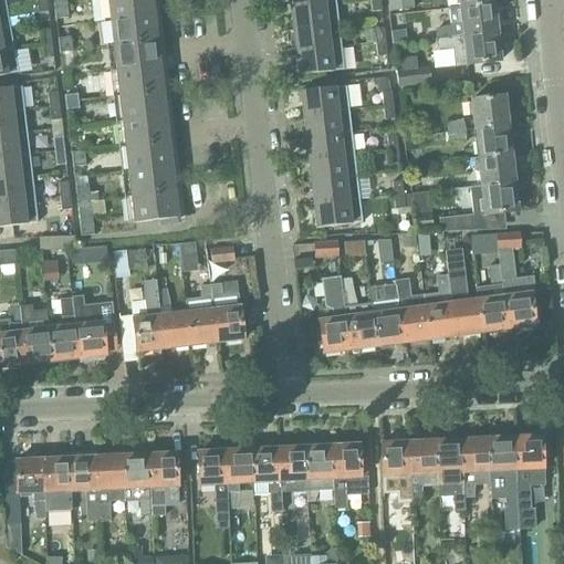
[(50,10),(48,0),(38,0),(40,11),(50,10)]
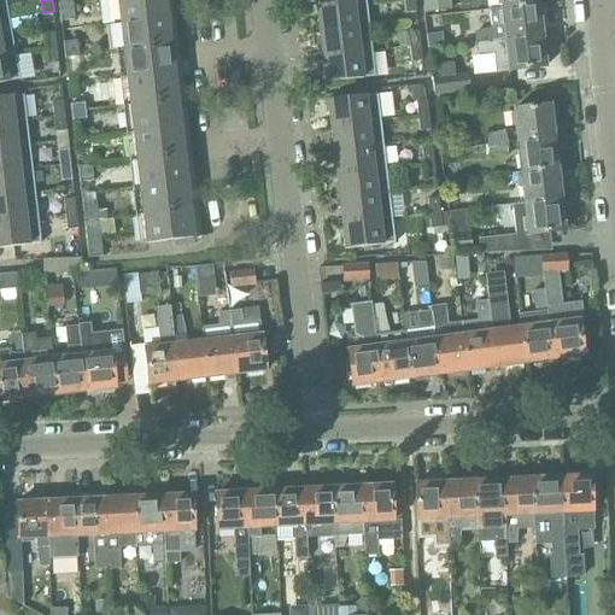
[(60,0),(63,19),(76,17),(74,0),(60,0)]
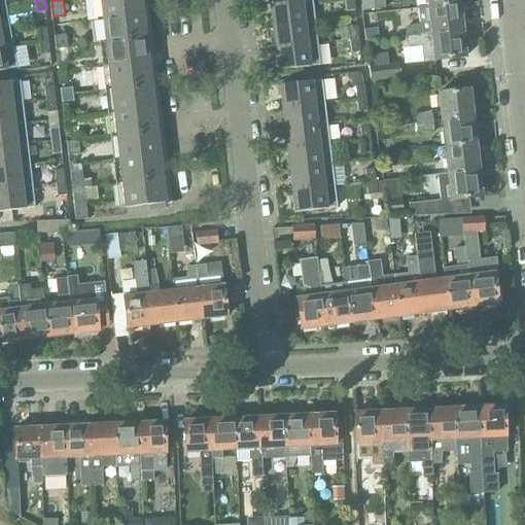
[(101,0),(103,14),(144,10),(142,0),(101,0)]
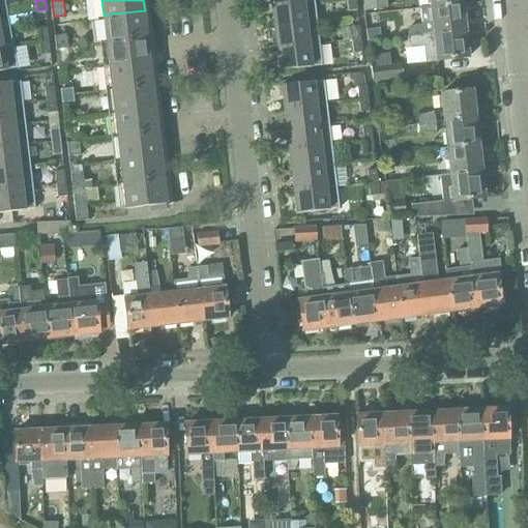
[(274,27),(318,22),(315,0),(272,5),(274,27)]
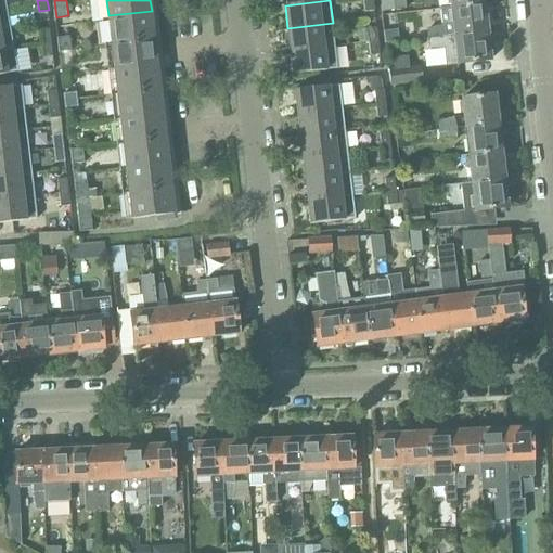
[(364,0),(365,10),(375,9),(373,0),(364,0)]
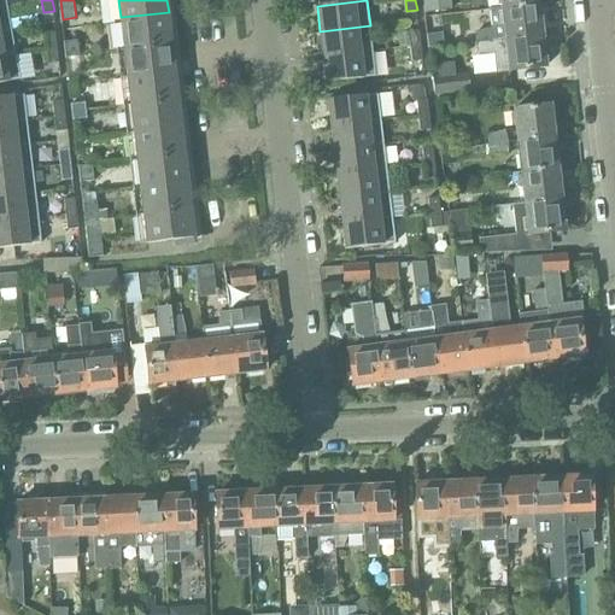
[(422,0),(425,10),(452,6),(451,0),(422,0)]
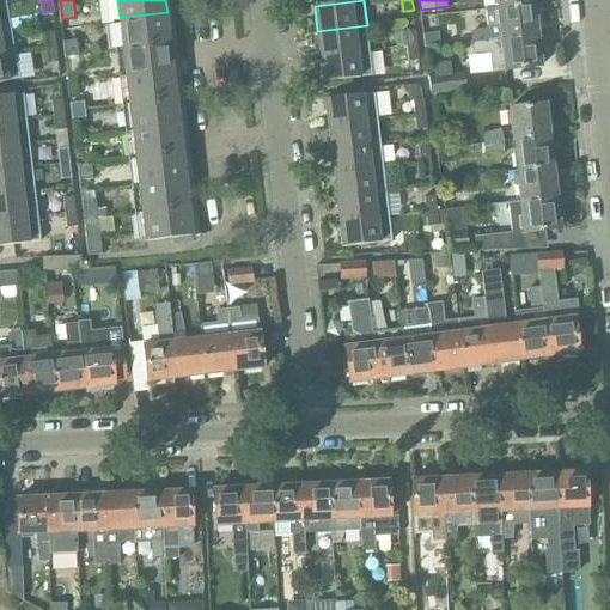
[(473,41),(541,34),(536,1),(500,5),(487,7),(489,25),(471,30),(473,41)]
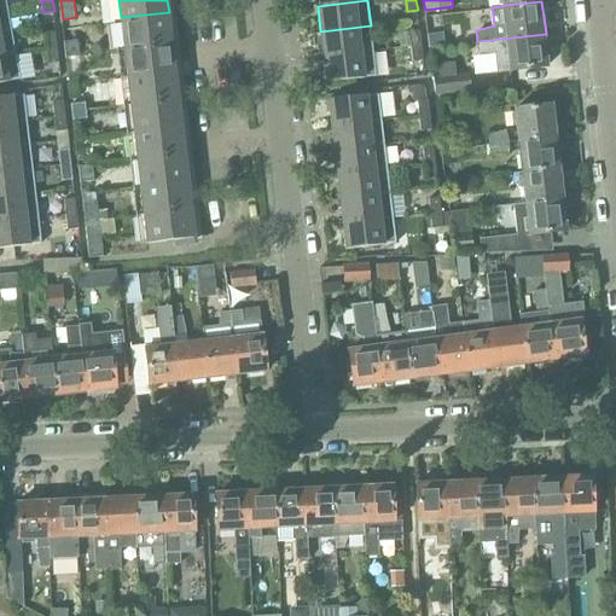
[(7,3),(0,4),(0,29),(12,28),(7,3)]
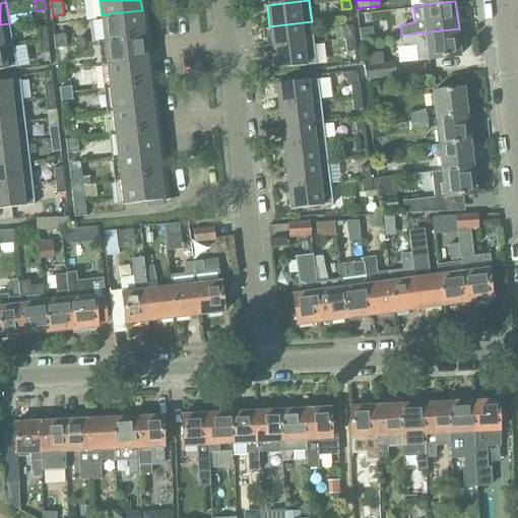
[(105,37),(145,33),(142,10),(102,14),(105,37)]
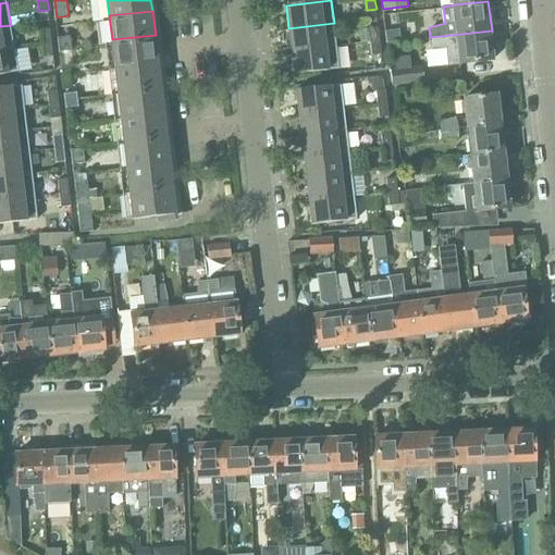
[(292,50),(336,45),(334,23),(288,28),(292,50)]
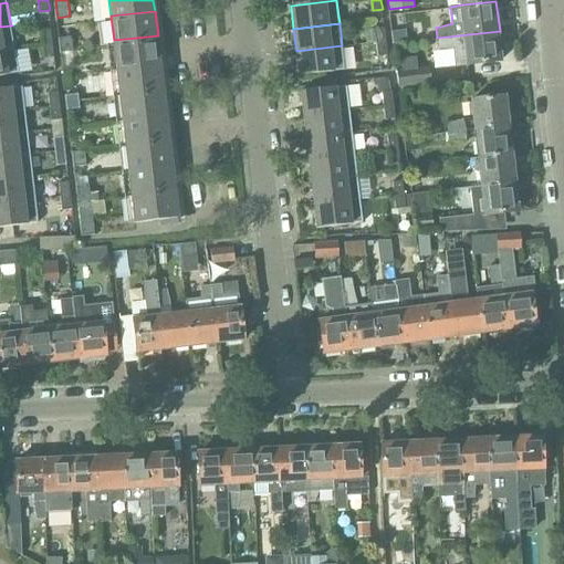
[(0,27),(0,50),(16,48),(11,25),(0,27)]
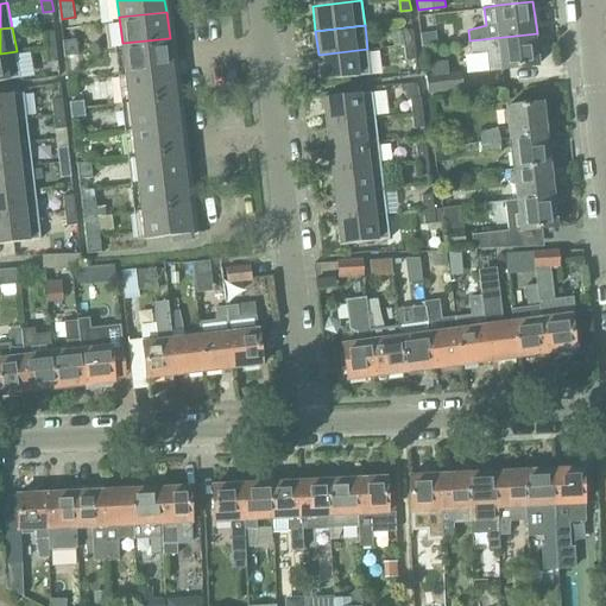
[(405,44),(416,43),(414,27),(404,29),(405,44)]
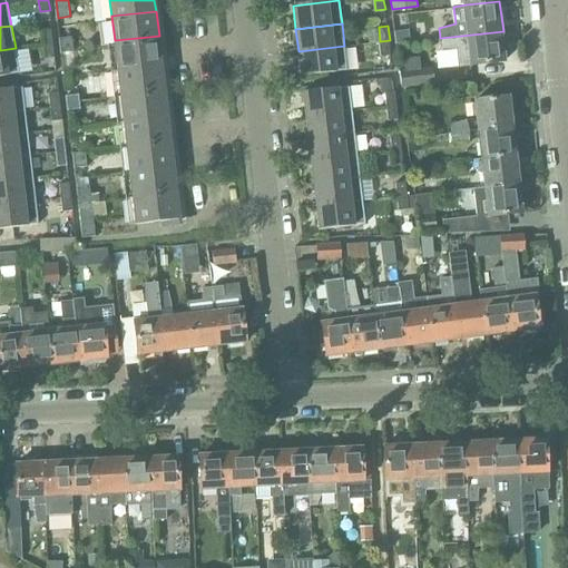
[(41,29),(43,43),(54,42),(51,28),(41,29)]
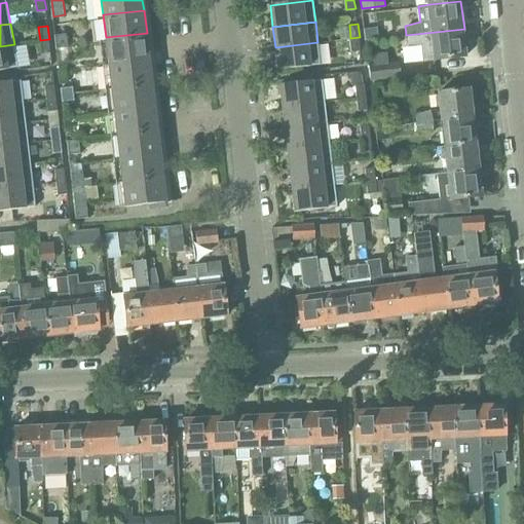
[(378,26),(365,27),(367,38),(379,36),(378,26)]
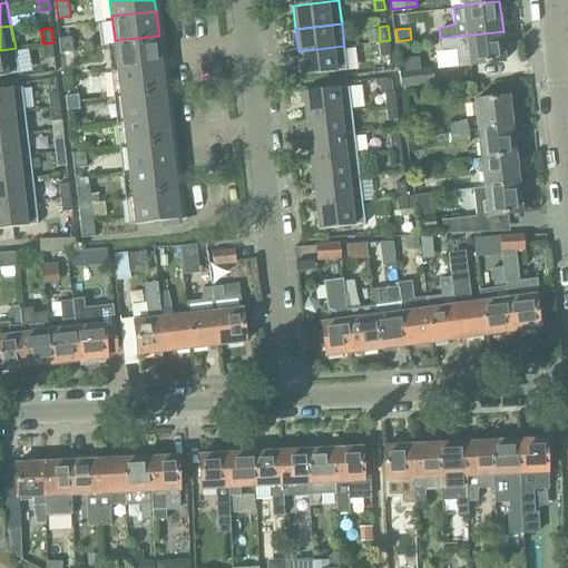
[(459,66),(472,64),(506,60),(503,31),(440,38),(441,48),(458,48),(459,66)]
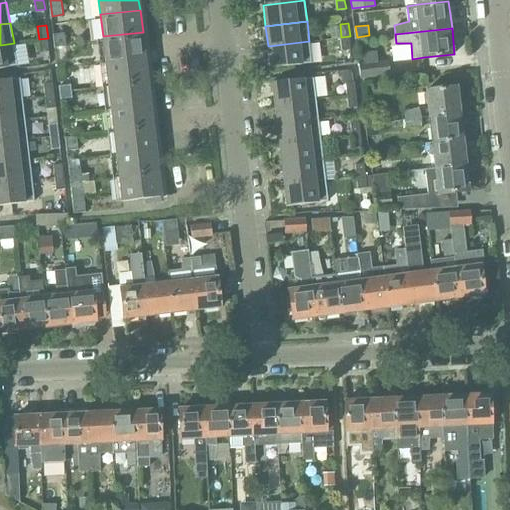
[(63,32),(54,33),(56,46),(63,45),(67,45),(65,32),(63,32)]
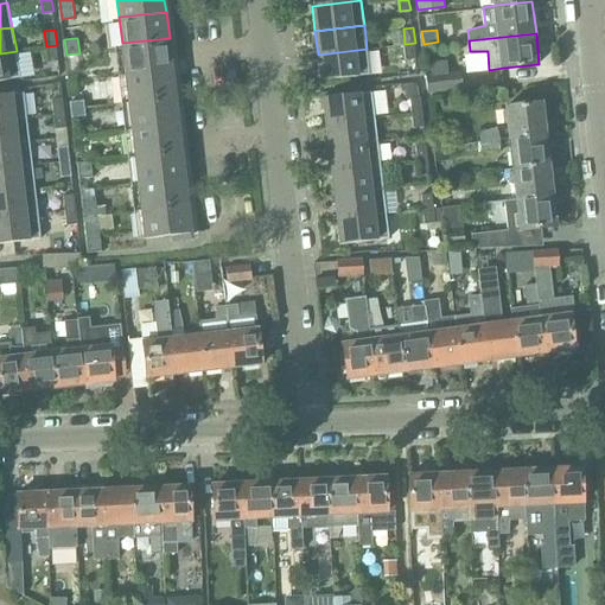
[(126,71),(172,67),(170,38),(122,43),(126,71)]
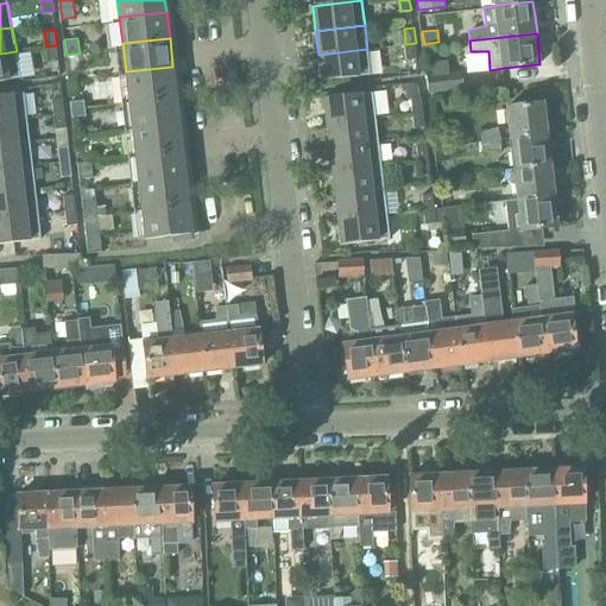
[(406,60),(417,58),(416,43),(405,44),(406,60)]
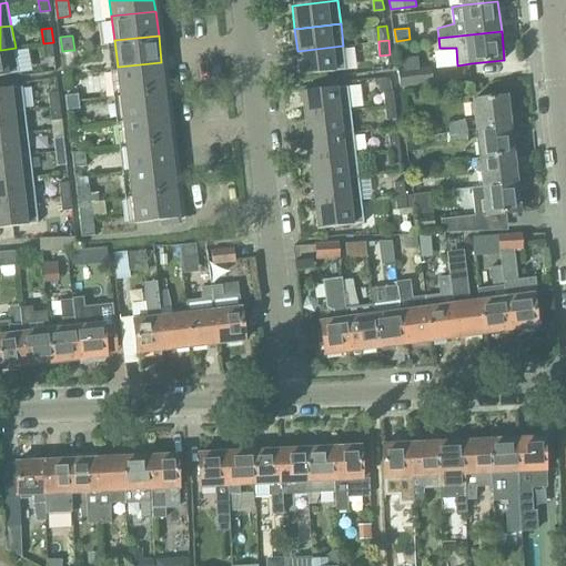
[(46,57),(54,56),(53,42),(43,43),(46,57)]
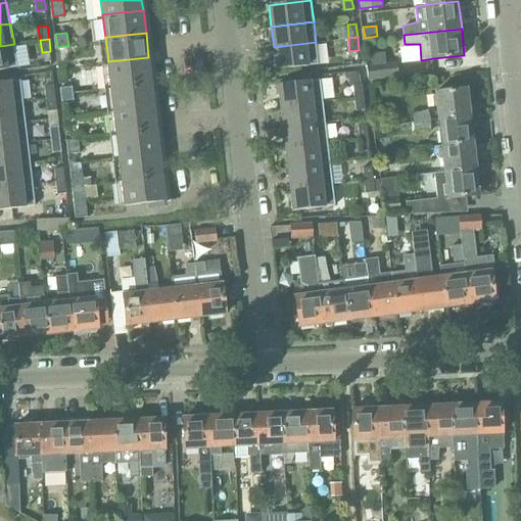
[(277,68),(309,64),(319,63),(316,42),(274,47),(277,68)]
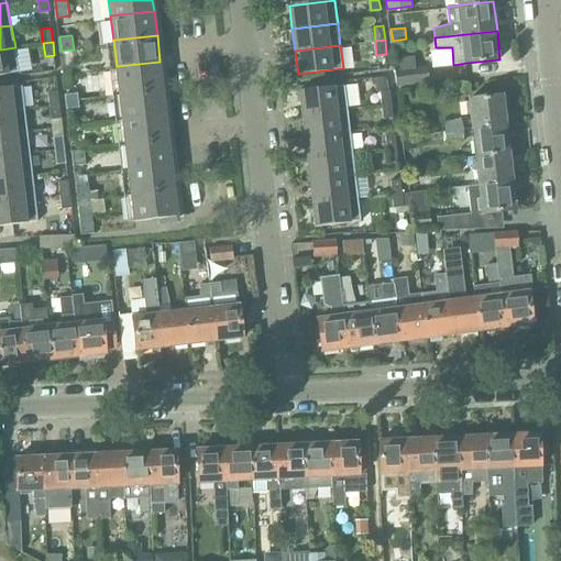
[(0,74),(20,70),(15,47),(0,50),(0,74)]
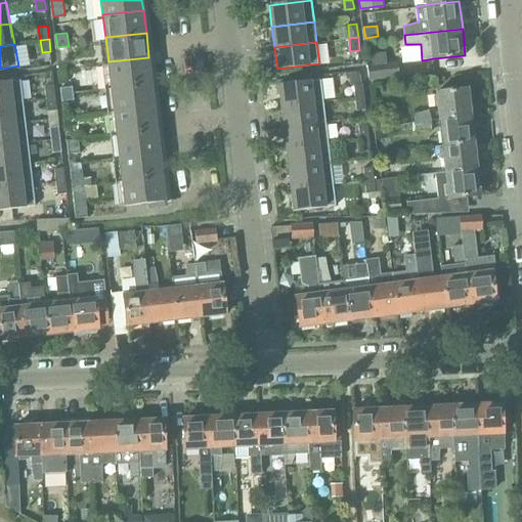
[(151,80),(151,79),(148,57),(109,61),(112,85),(151,80)]
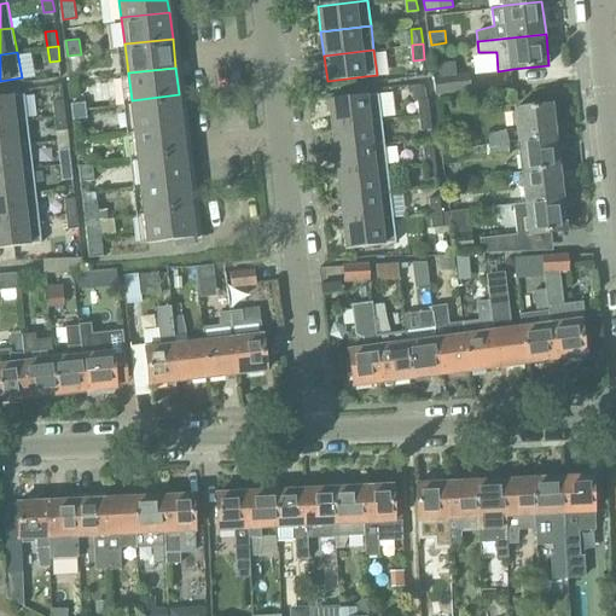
[(441,92),(471,88),(469,71),(439,75),(441,92)]
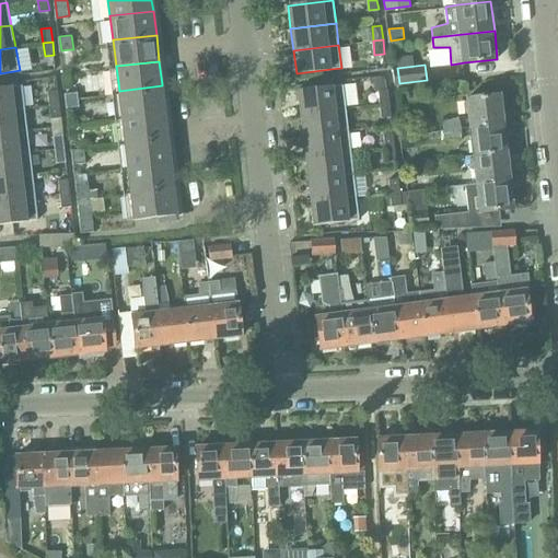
[(0,86),(0,111),(25,108),(22,84),(0,86)]
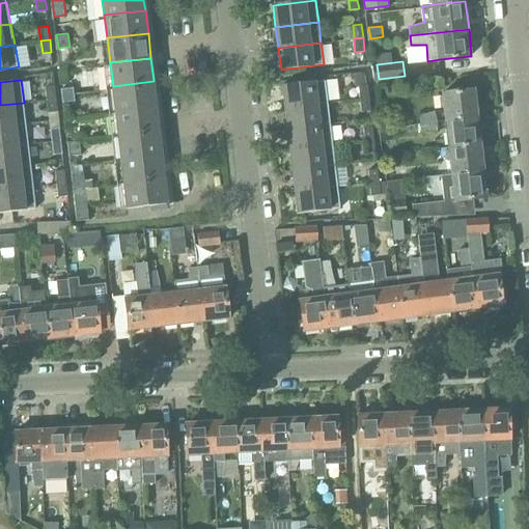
[(115,110),(157,106),(155,86),(160,85),(159,80),(154,80),(154,81),(113,86),(115,110)]
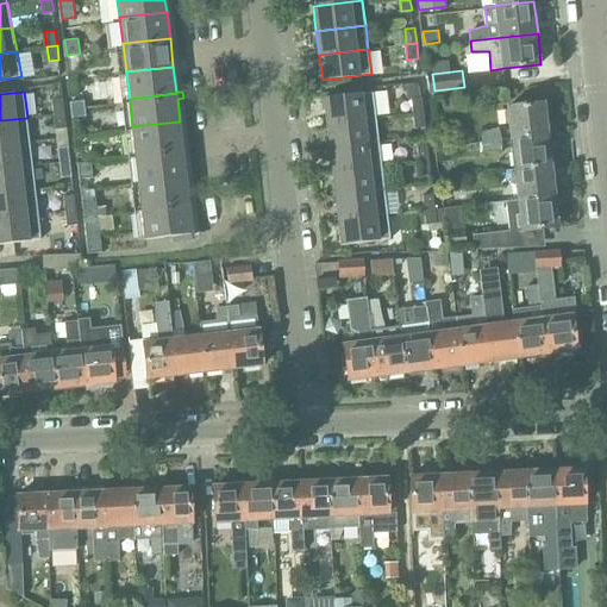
[(375,116),(373,92),(361,93),(324,98),(327,121),(375,116)]
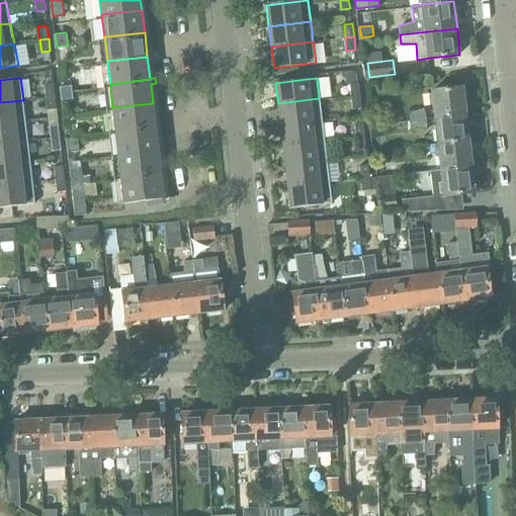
[(351,95),(360,94),(359,82),(350,83),(351,95)]
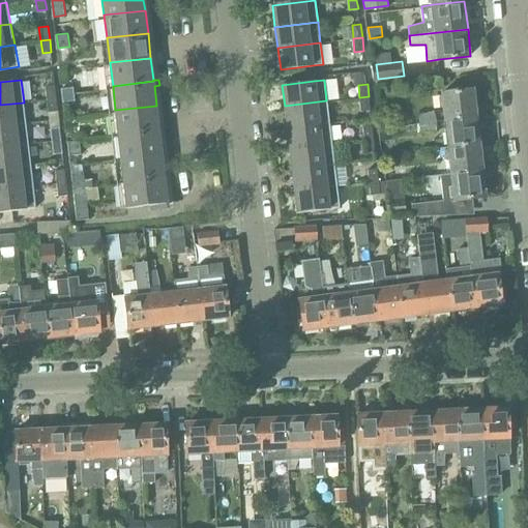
[(47,86),(48,98),(57,97),(55,85),(47,86)]
